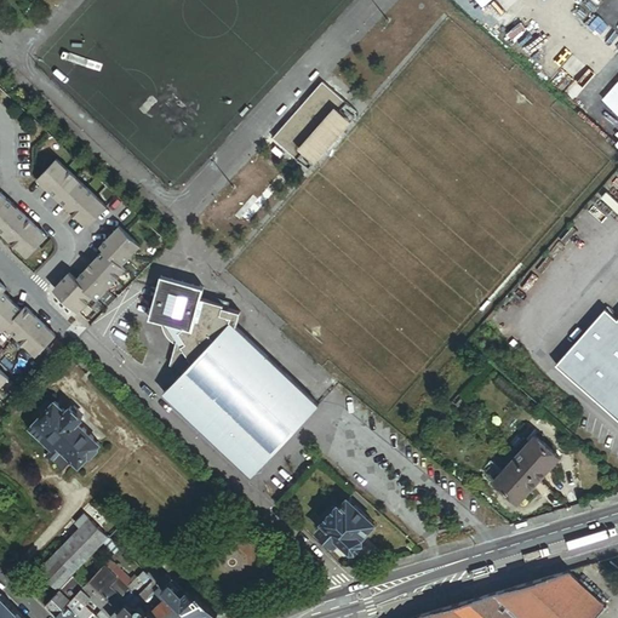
[(345,104),(321,83),(270,139),(296,160),(302,153),(297,148),(333,107),(338,112),(345,104)]
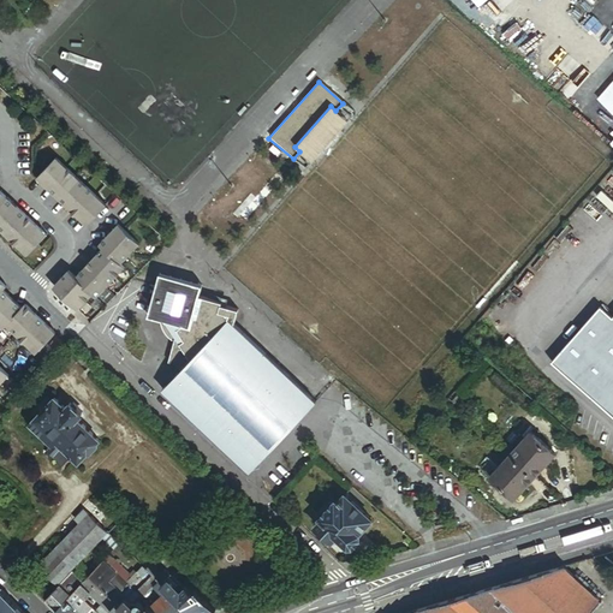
[(612,84),(590,109),(612,129),(612,84)]
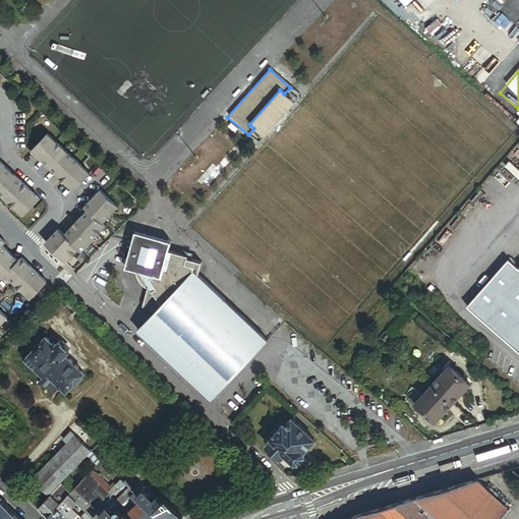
[(298,96),(290,88),(284,94),(293,102),(298,96)]
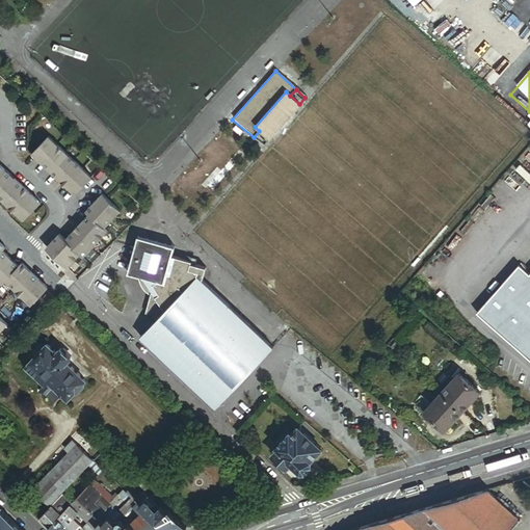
[(286,91),(255,127),(259,131),(268,139),(269,140),(300,104),(299,104),(290,96),(286,91)]
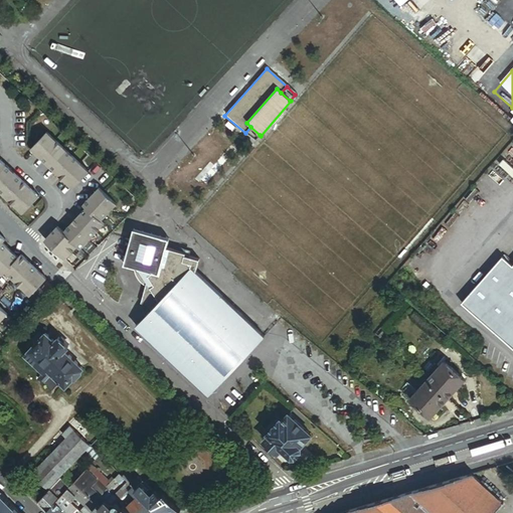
[(260,135),(250,127),(245,133),(254,141),(260,135)]
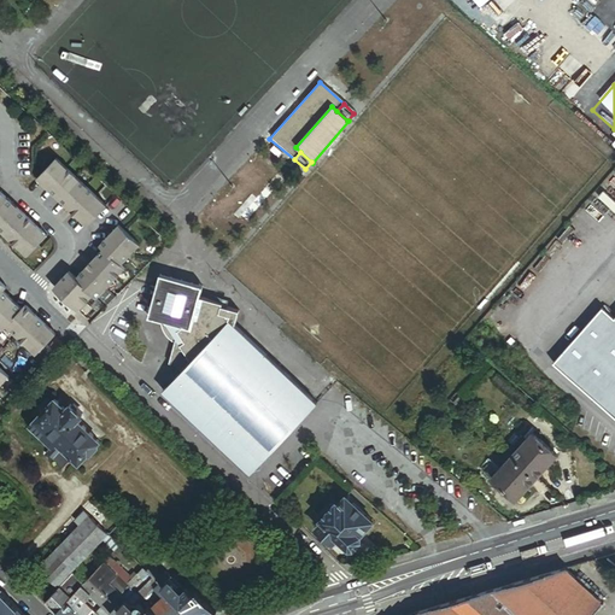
[(85,227),(105,205),(56,159),(35,180),(85,227)]
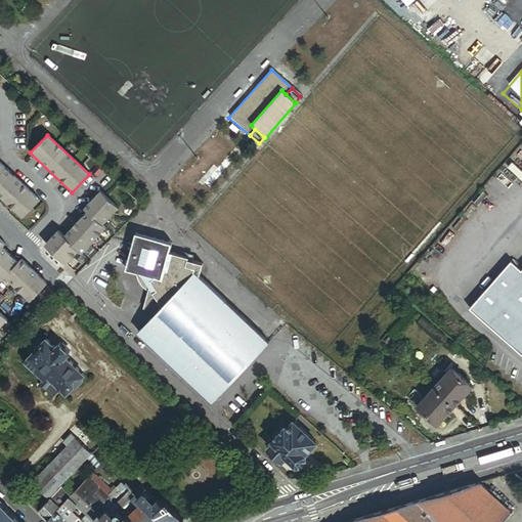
[(0,198),(20,217),(37,199),(0,165),(0,198)]
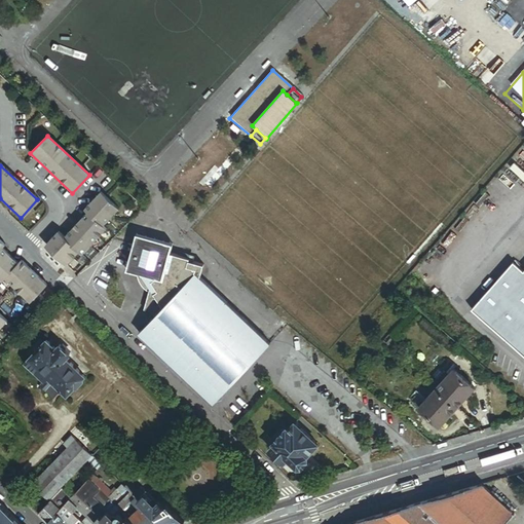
[(87,213),(71,229),(88,246),(105,229),(102,226),(117,210),(100,192),(83,210),(87,213)]
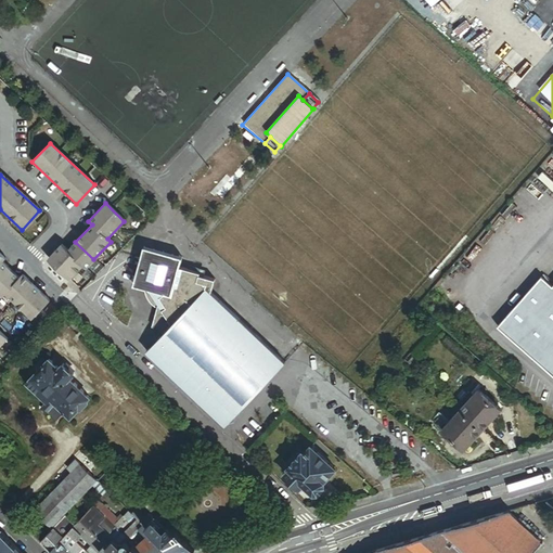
[(61,245),(47,259),(65,277),(79,262),(81,266),(86,269),(93,259),(75,242),(66,251),(61,245)]
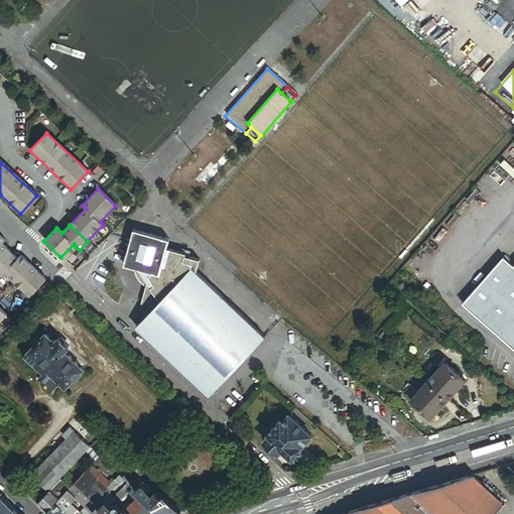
[(133,270),(148,274),(148,273),(155,248),(158,237),(132,230),(122,267),(133,270)]
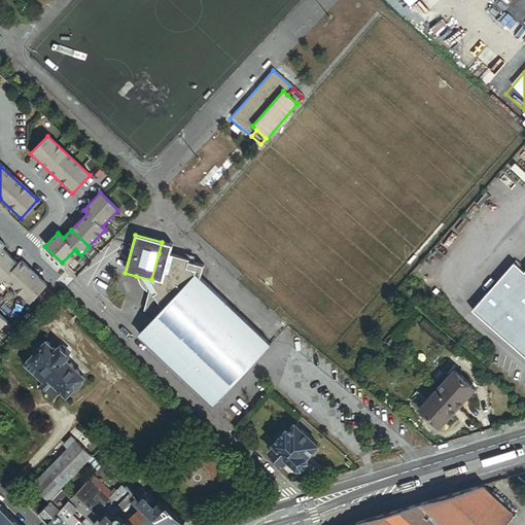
[(172,245),(162,242),(159,253),(169,256),(170,254),(172,245)]
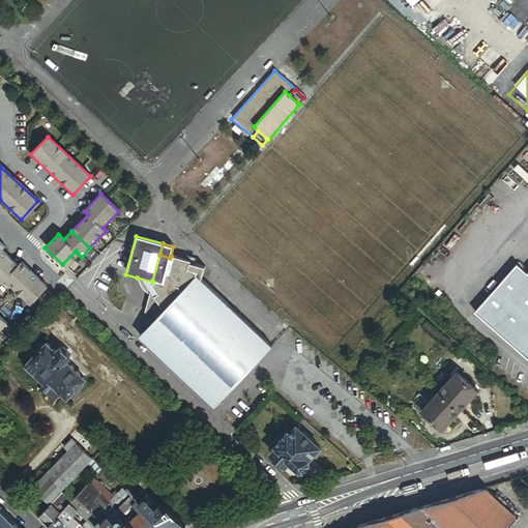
[(17,265),(0,248),(0,282),(2,280),(28,304),(45,286),(20,262),(17,265)]
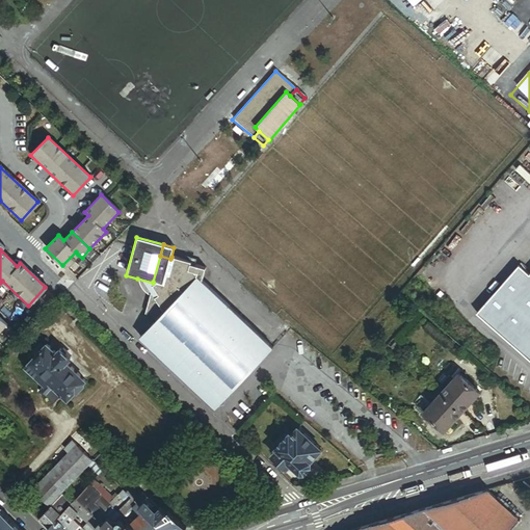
[(76,252),(62,265),(65,268),(78,255),(76,252)]
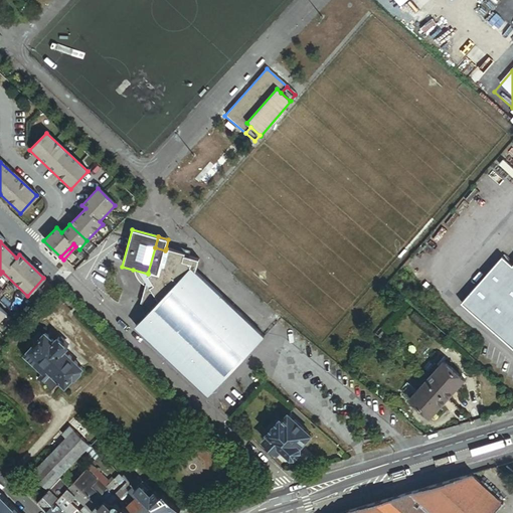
[(165,250),(155,247),(148,273),(158,275),(165,250)]
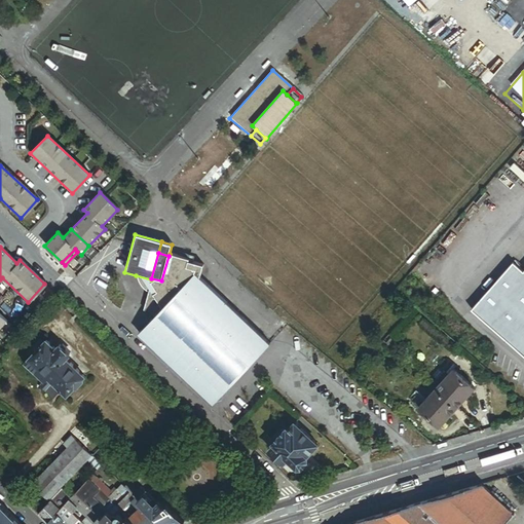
[(143,310),(152,317),(193,273),(198,277),(202,265),(187,261),(188,259),(170,254),(169,256),(161,281),(151,278),(151,279),(136,275),(137,281),(139,284),(140,287),(142,289),(146,292),(147,293),(143,310)]
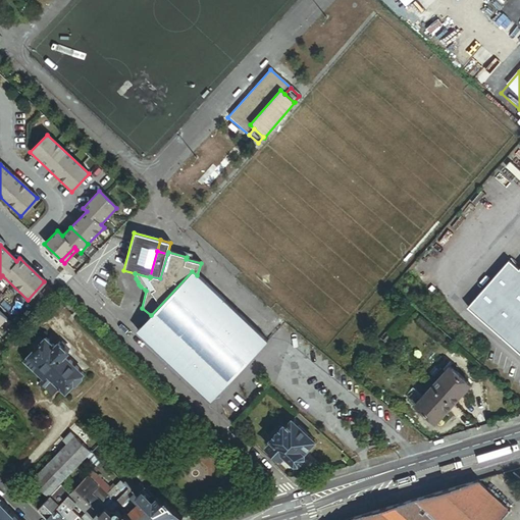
[(519,269),(518,272),(508,263),(466,310),(519,357),(519,269)]
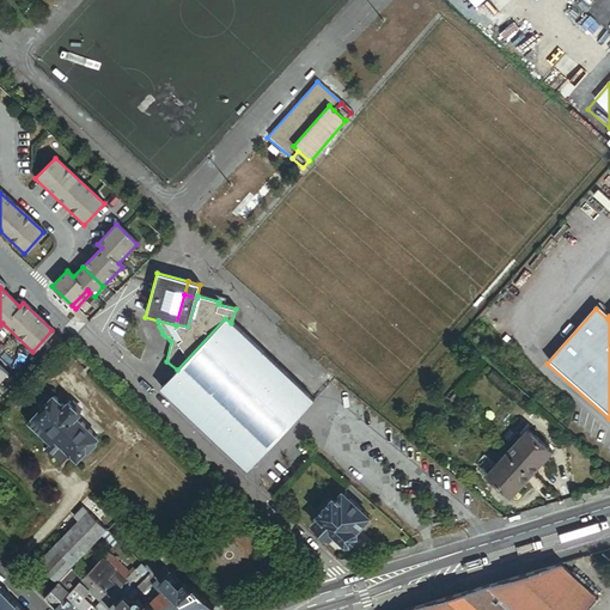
[(225,318),(177,370),(159,389),(246,470),(286,429),(313,400),(231,323),(225,318)]
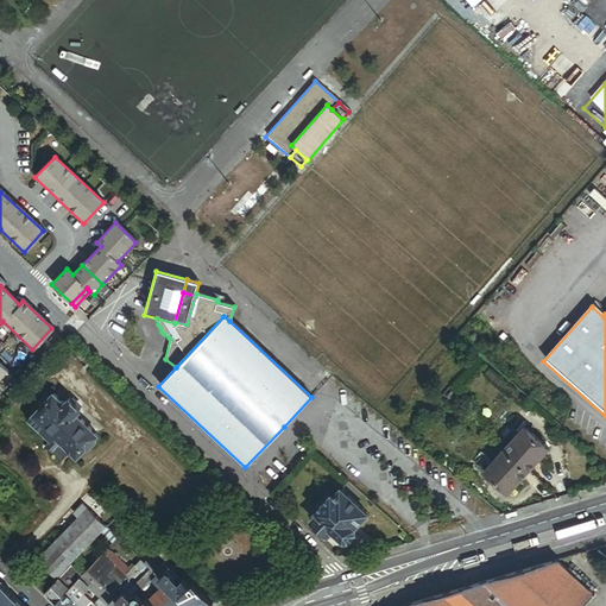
[(75,417),(80,412),(67,401),(63,405),(52,396),(50,397),(49,396),(43,397),(39,401),(39,406),(40,408),(27,421),(50,442),(45,448),(44,448),(51,454),(51,453),(62,462),(70,453),(76,460),(99,436),(98,436),(96,437),(75,417)]
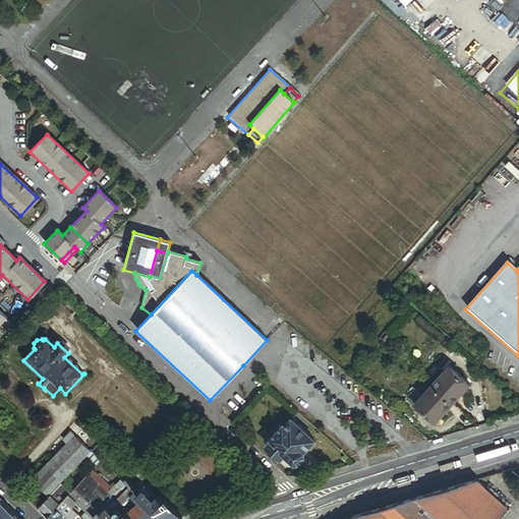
[(434,354),(426,348),(416,360),(423,366),(434,354)]
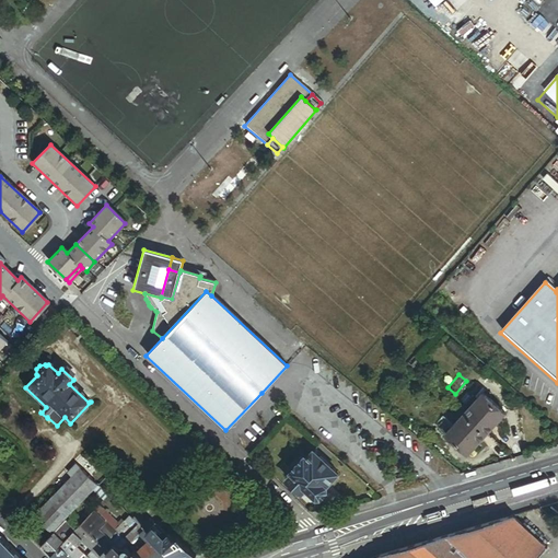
[(483,395),(463,416),(485,436),(504,415),(483,395)]
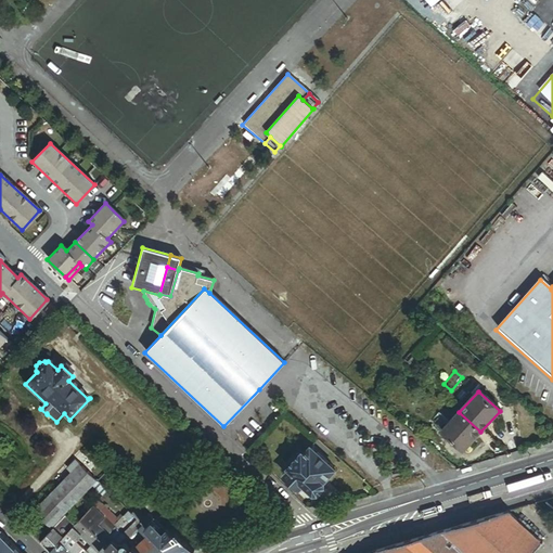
[(480,432),(459,412),(441,432),(463,451),(480,432)]
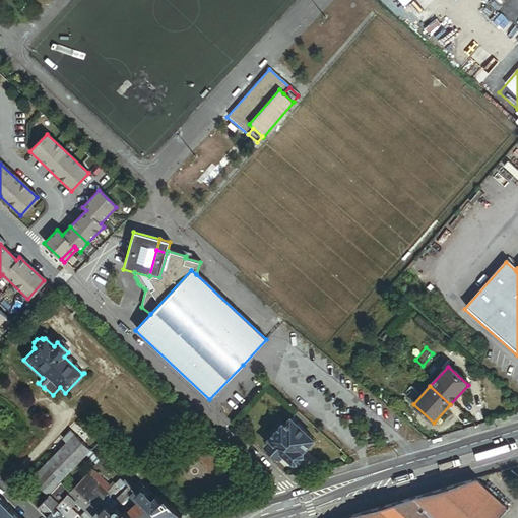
[(293,464),(297,464),(302,458),(302,454),(314,443),(292,421),(284,427),(283,426),(270,439),(271,441),(266,446),(279,459),(283,455),(293,464)]
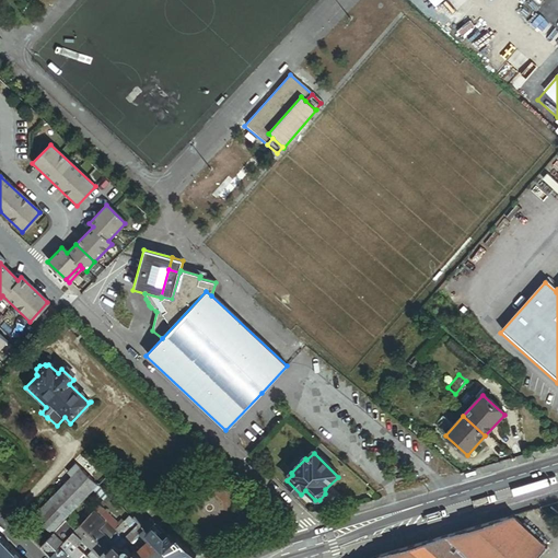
[(53,533),(96,487),(79,469),(79,468),(76,466),(67,475),(70,479),(34,515),(53,533)]
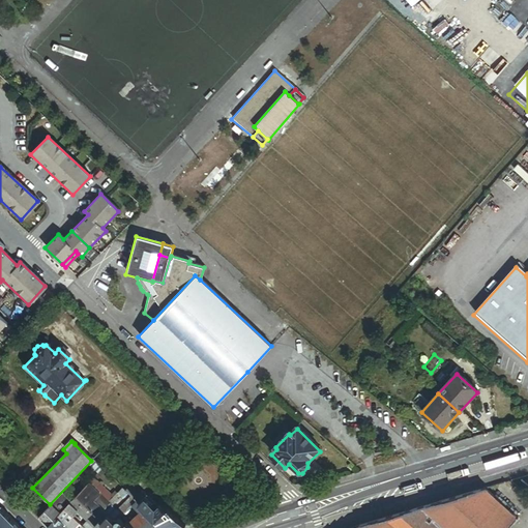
[(111,452),(106,447),(97,456),(103,461),(111,452)]
